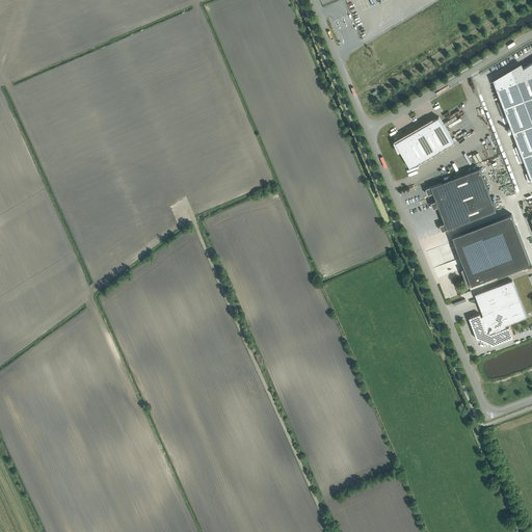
[(531,180),(531,62),(524,68),(521,63),(495,80),(498,88),(497,89),(531,181),(531,180)]
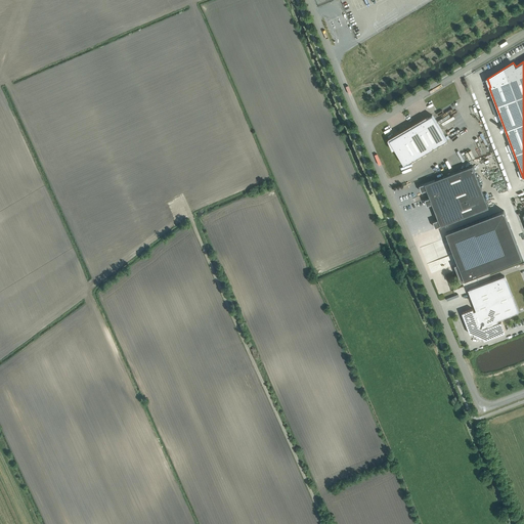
[(494,116),(499,114),(493,98),(489,100),(494,116)]
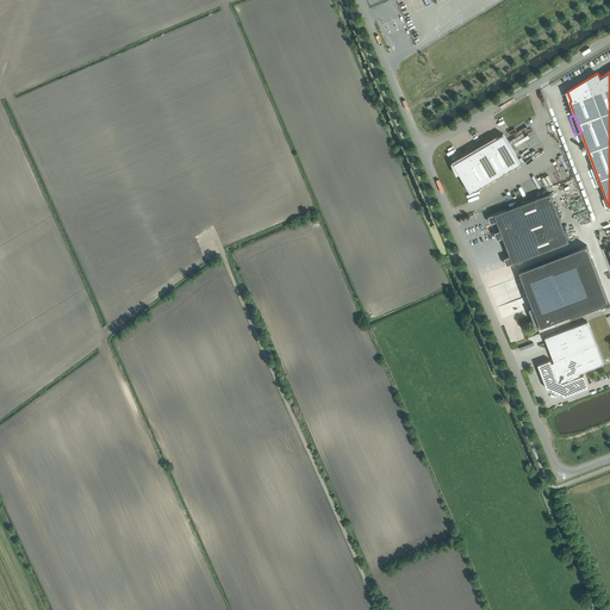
[(521,162),(503,134),(458,161),(456,161),(455,161),(454,161),(453,161),(452,162),(452,163),(456,174),(459,173),(471,192),(521,162)]
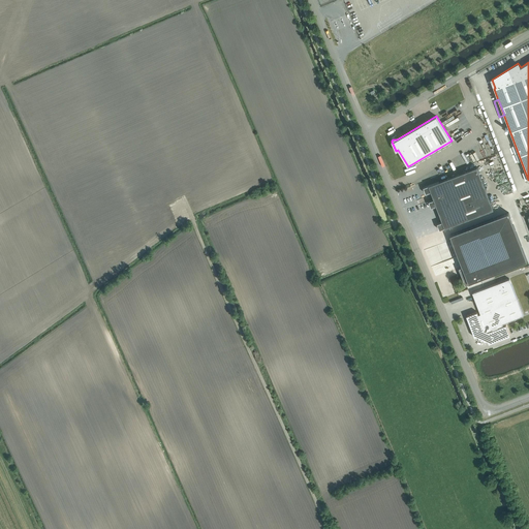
[(450,134),(462,129),(460,124),(448,129),(450,134)]
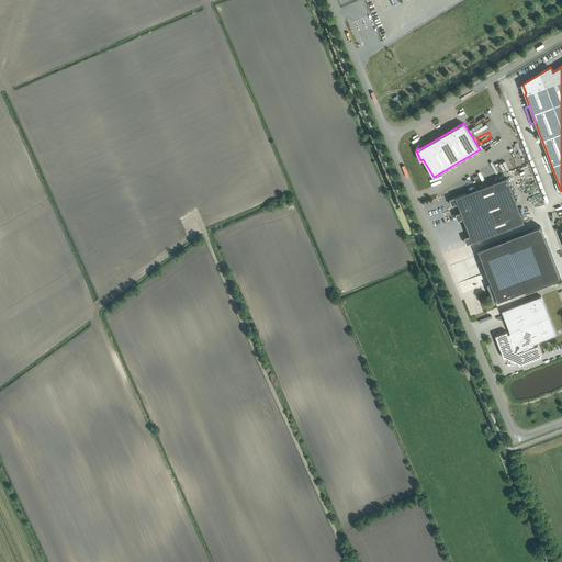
[(525,223),(508,178),(450,199),(452,205),(459,203),(461,212),(456,214),(458,221),(464,218),(470,235),(464,237),(467,244),(525,223)]
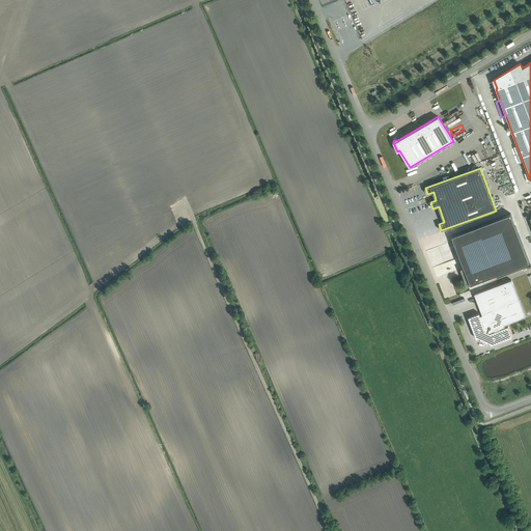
[(468,284),(529,261),(510,213),(452,235),(467,273),(464,274),(468,284)]
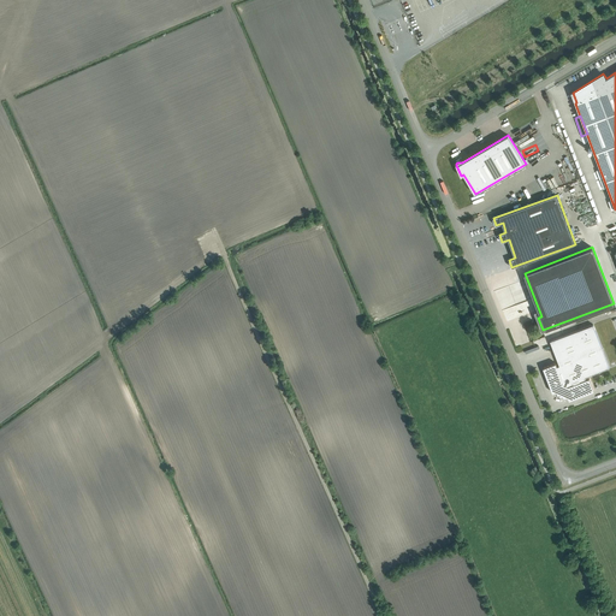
[(609,367),(602,347),(593,324),(550,341),(560,365),(557,366),(556,362),(543,368),(552,392),(556,391),(557,394),(556,394),(557,395),(558,394),(561,394),(563,395),(564,396),(566,398),(566,397),(568,396),(569,400),(594,390),(590,378),(586,379),(585,377),(609,367)]
